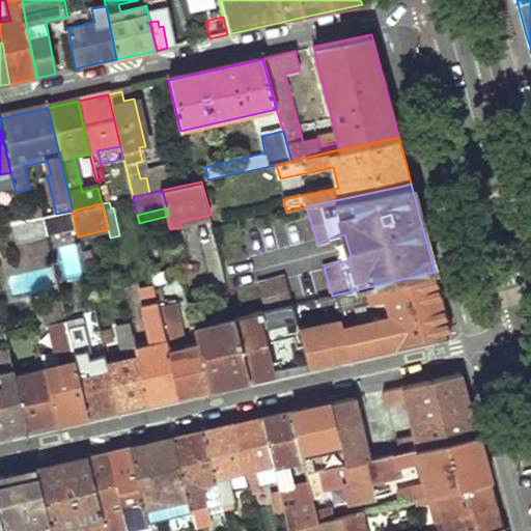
[(49,233),(76,228),(73,211),(56,214),(45,217),(49,233)]
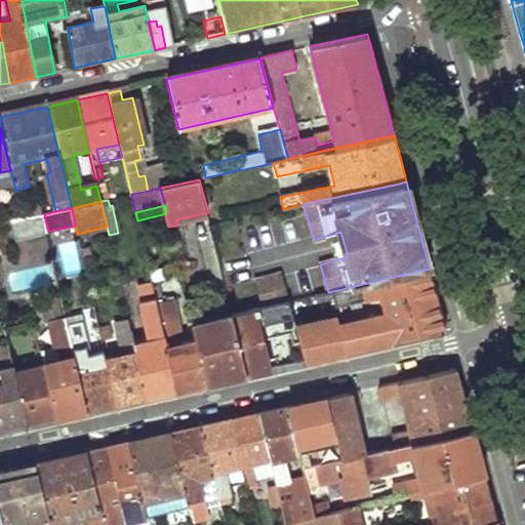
[(13,220),(22,256),(52,249),(48,231),(44,214),(32,216),(23,218),(13,220)]
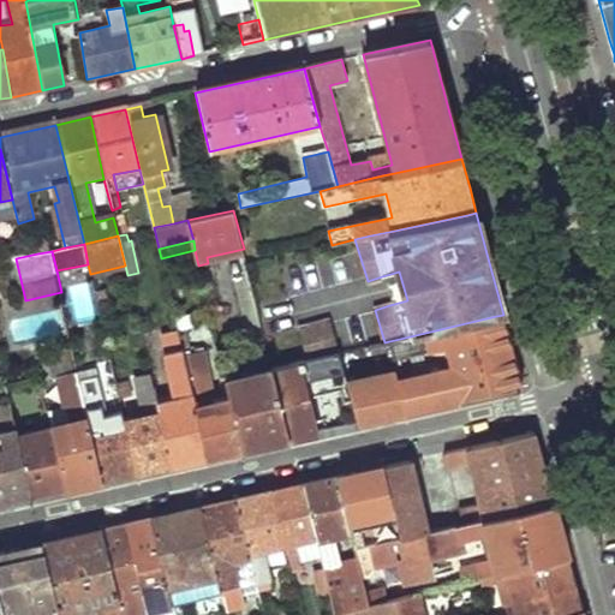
[(395,369),(405,411),(523,384),(514,352),(503,315),(496,316),(400,339),(389,341),(395,369)]
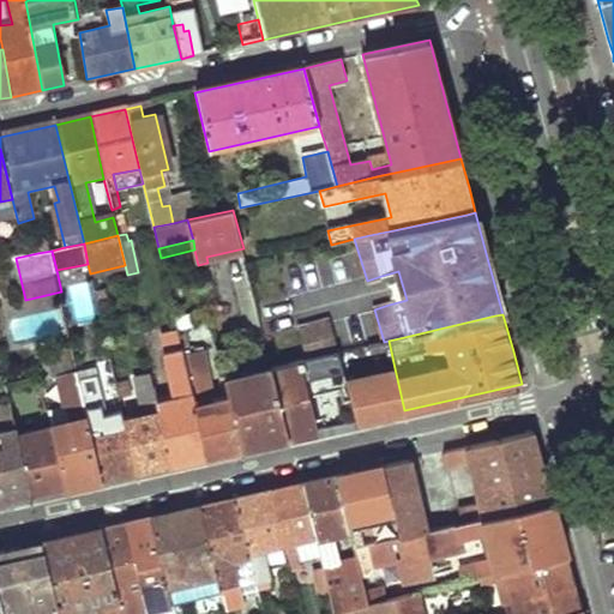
[(331,320),(300,329),(308,359),(341,351),(331,320)]
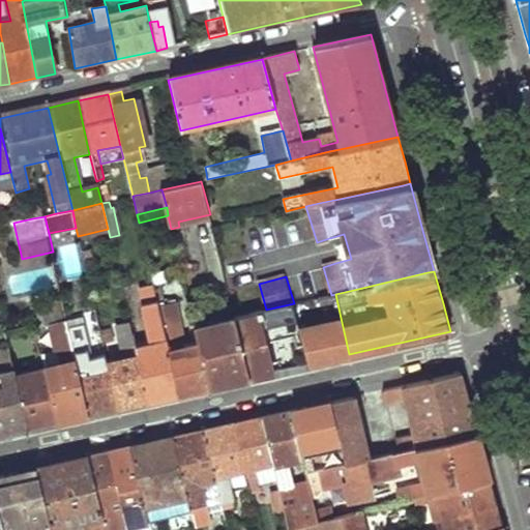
[(153,286),(179,393),(209,386),(199,344),(186,348),(175,302),(169,303),(168,298),(164,299),(159,282),(153,284),(153,286)]
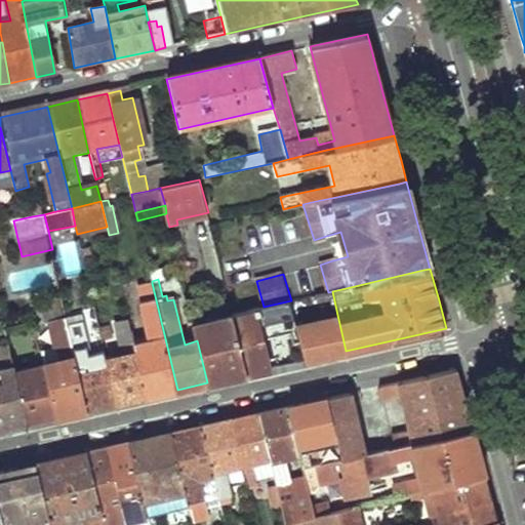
[(134,346),(147,396),(177,390),(152,283),(139,285),(153,342),(134,346)]
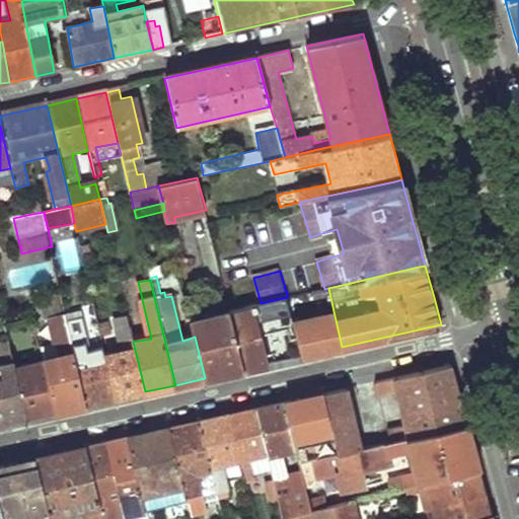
[(195,337),(205,378),(245,368),(231,310),(228,297),(188,306),(195,337)]
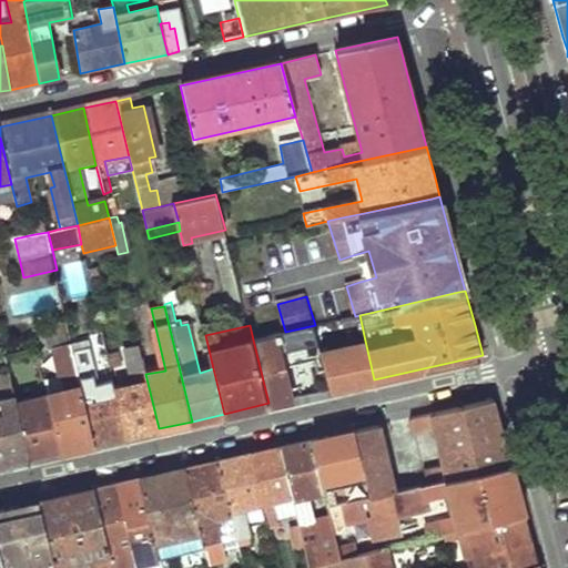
[(253,340),(269,403),(293,398),(282,353),(321,343),(316,325),(315,325),(253,340)]
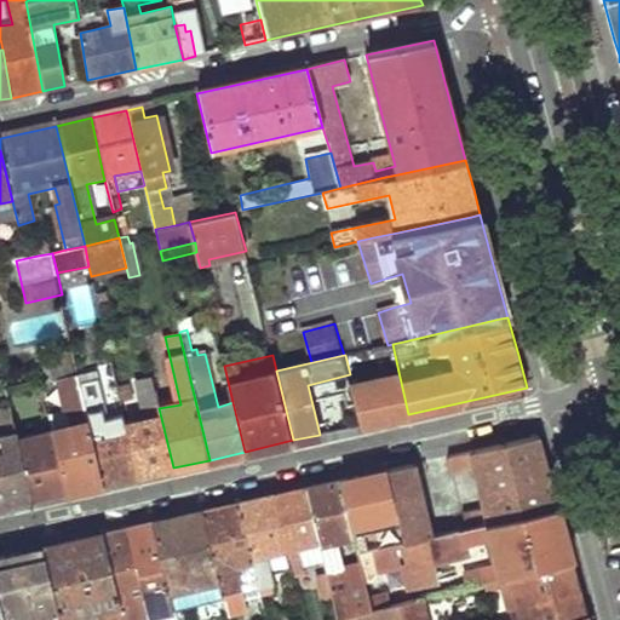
[(408,414),(399,372),(351,384),(362,425),(408,414)]
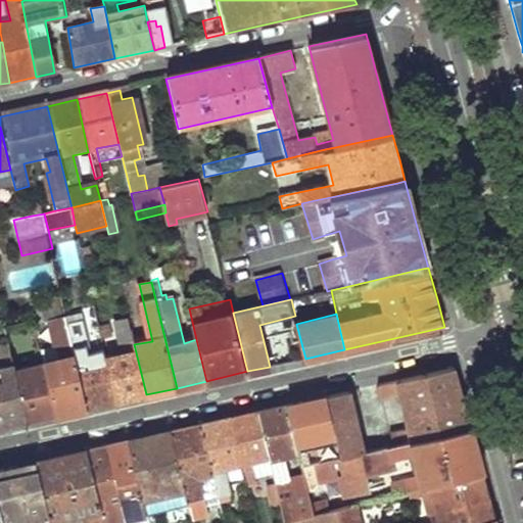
[(46,363),(57,415),(89,408),(72,332),(67,316),(47,320),(54,347),(43,349),(46,363)]
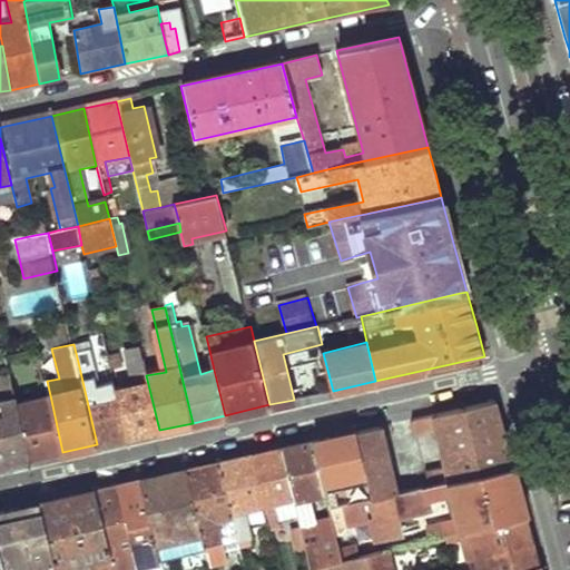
[(11,373),(30,460),(62,452),(50,395),(30,401),(20,356),(16,357),(15,352),(7,354),(11,373)]
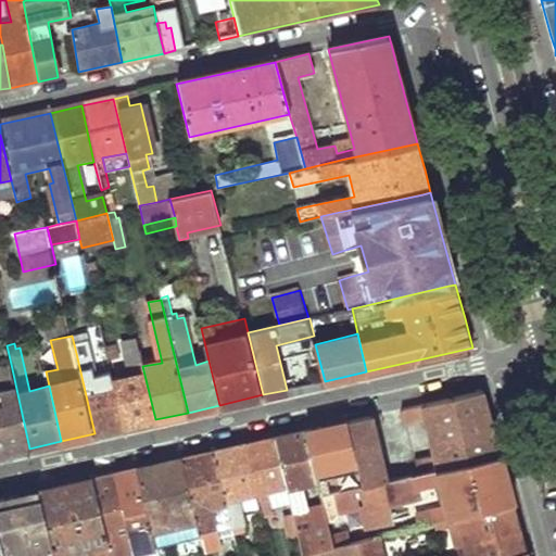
[(114,381),(125,427),(155,419),(142,366),(137,345),(133,346),(134,354),(127,355),(131,378),(114,381)]
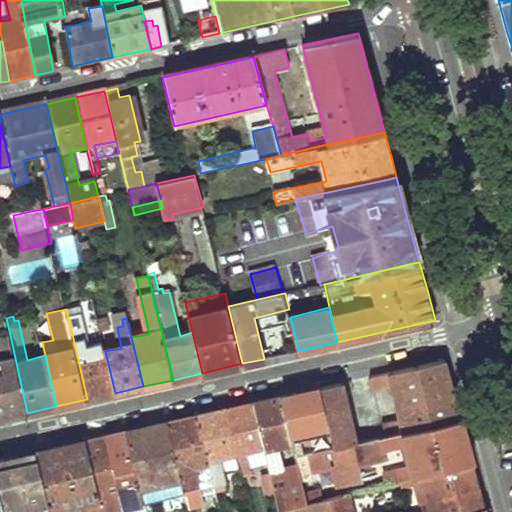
[(280,324),(287,353),(299,351),(291,321),(280,324)]
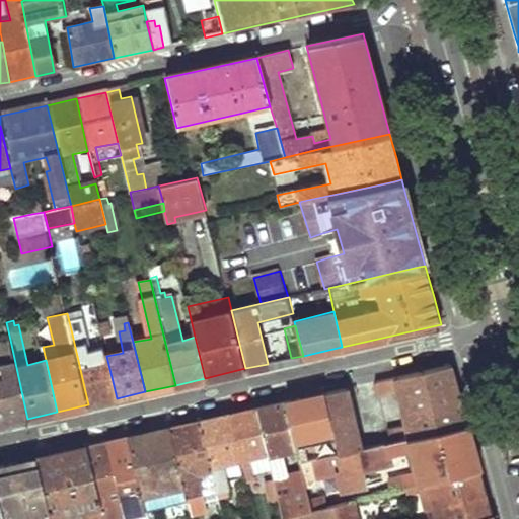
[(71,329),(88,404),(117,398),(106,356),(90,360),(86,346),(90,345),(87,331),(77,334),(76,327),(71,329)]
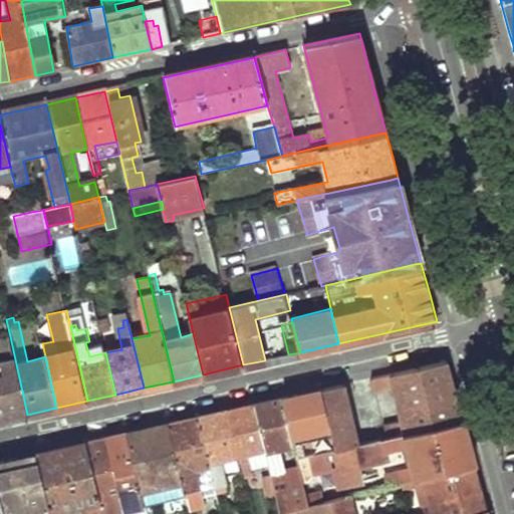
[(0,421),(27,415),(10,336),(0,338),(0,421)]
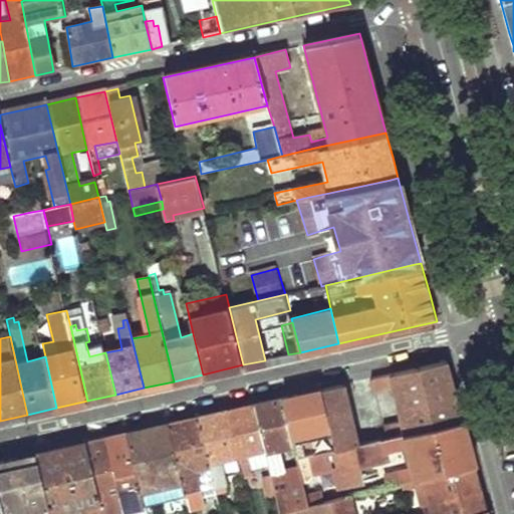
[(394,391),(402,423),(383,427),(387,438),(402,435),(405,434),(463,421),(455,390),(448,360),(390,373),(369,377),(373,395),(394,391)]
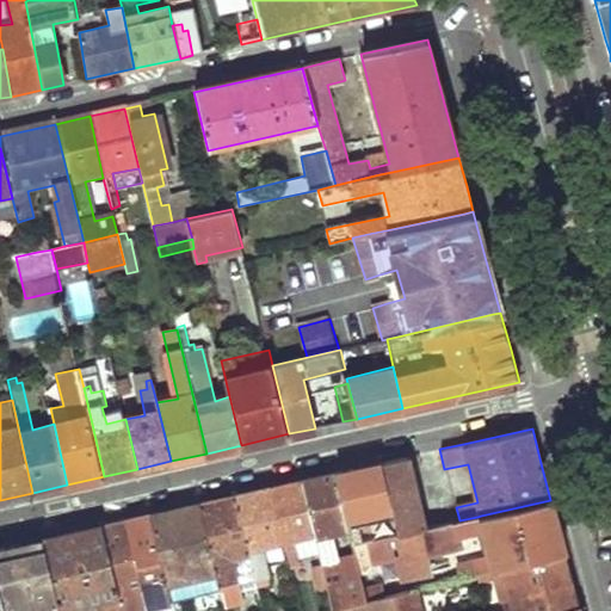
[(382,462),(395,516),(397,526),(400,534),(427,528),(411,455),(382,462)]
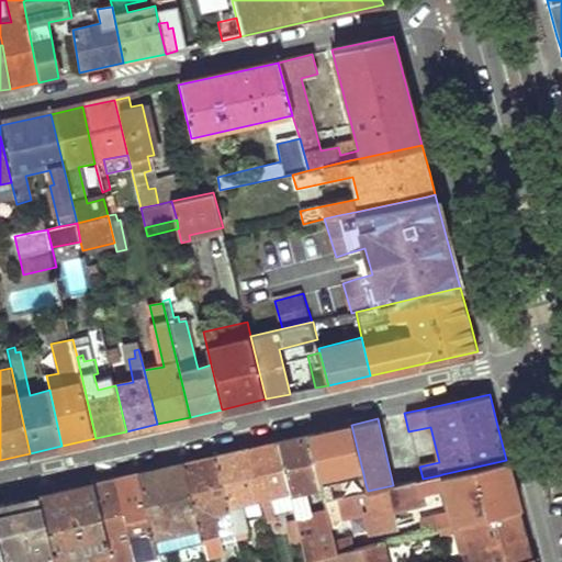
[(310,435),(322,484),(325,501),(340,497),(343,496),(339,480),(363,474),(351,425),(310,435)]
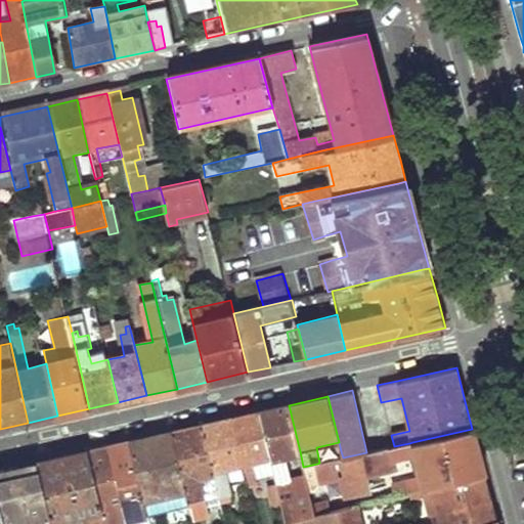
[(259,411),(280,493),(289,522),(315,516),(312,507),(306,479),(305,475),(289,480),(282,455),(300,451),(289,405),(259,411)]
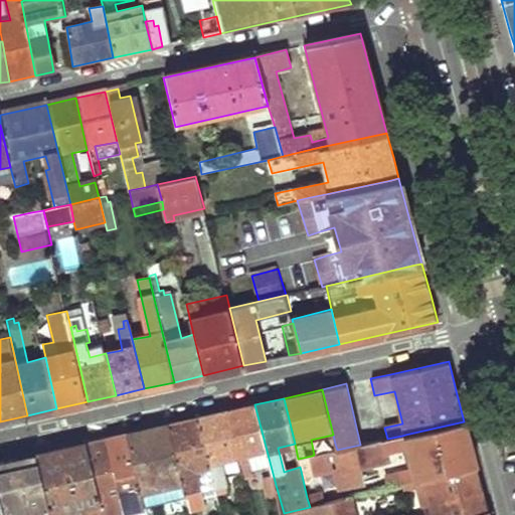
[(226,411),(238,457),(245,480),(255,477),(252,468),(264,466),(270,487),(276,485),(254,404),(226,411)]
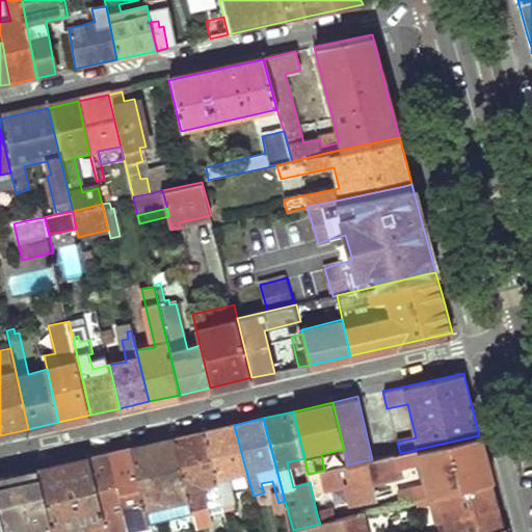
[(205,431),(219,485),(225,509),(236,506),(230,475),(246,472),(234,425),(205,431)]
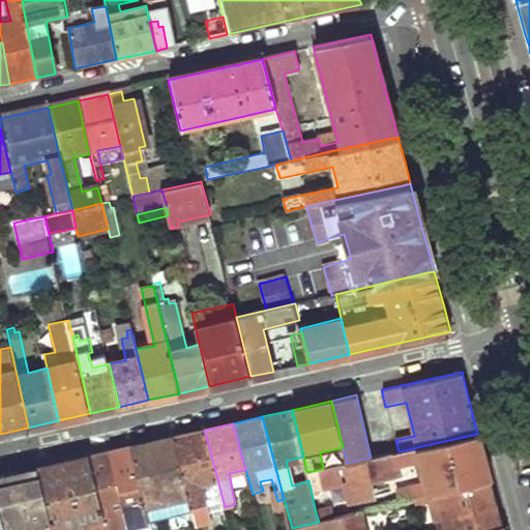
[(172,437),(192,508),(208,503),(203,487),(218,483),(204,430),(172,437)]
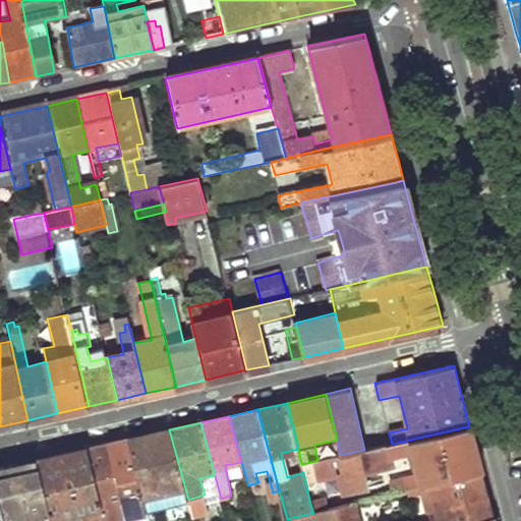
[(410,452),(416,476),(395,480),(396,484),(390,485),(392,494),(409,490),(416,488),(419,487),(437,483),(481,472),(476,452),(469,426),(410,440),(407,441),(392,444),(372,448),(364,450),(341,455),(344,474),(337,476),(341,494),(365,487),(362,472),(390,466),(389,458),(410,452)]
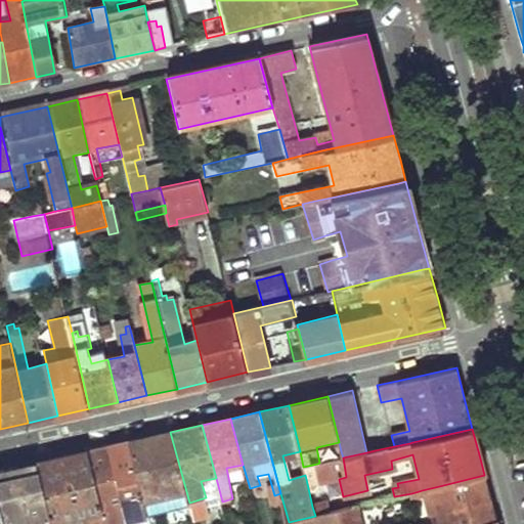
[(128,441),(148,517),(189,506),(170,432),(128,441)]
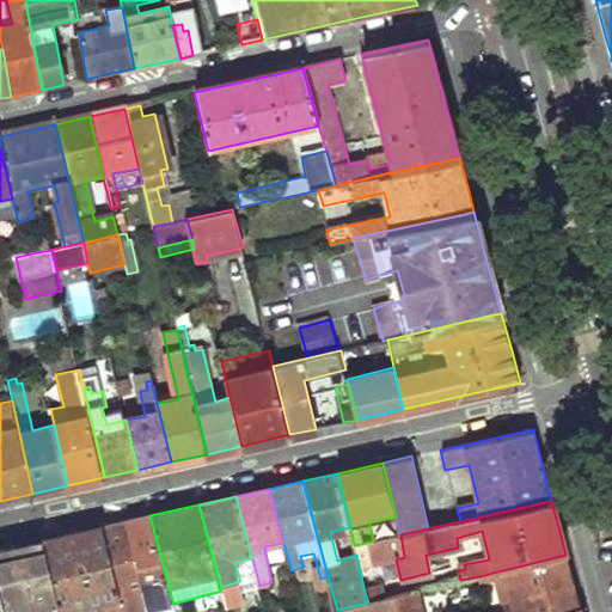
[(127,521),(148,606),(172,601),(150,515),(127,521)]
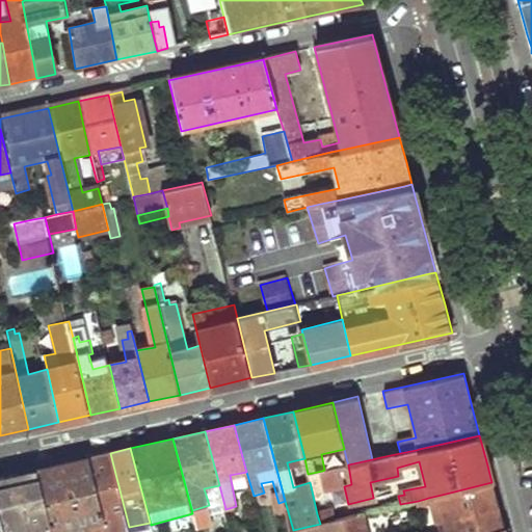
[(88,457),(107,531),(115,531),(115,529),(129,527),(110,453),(88,457)]
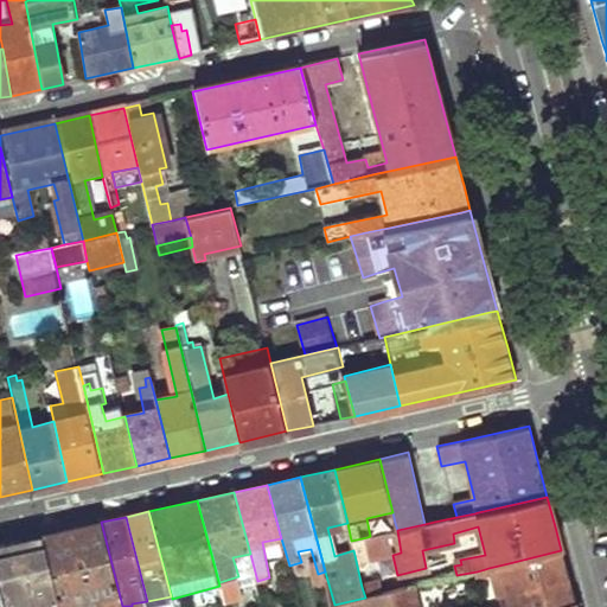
[(43,535),(61,605),(102,596),(103,606),(97,606),(122,606),(101,522),(43,535)]
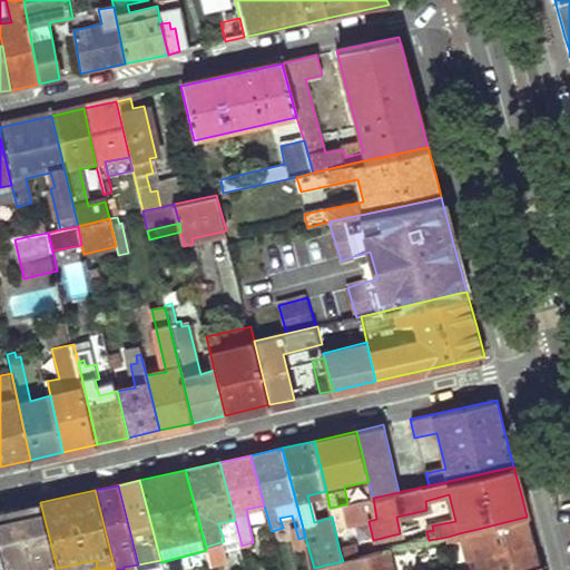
[(57,569),(57,568),(40,502),(0,511),(0,544),(6,569),(57,569)]
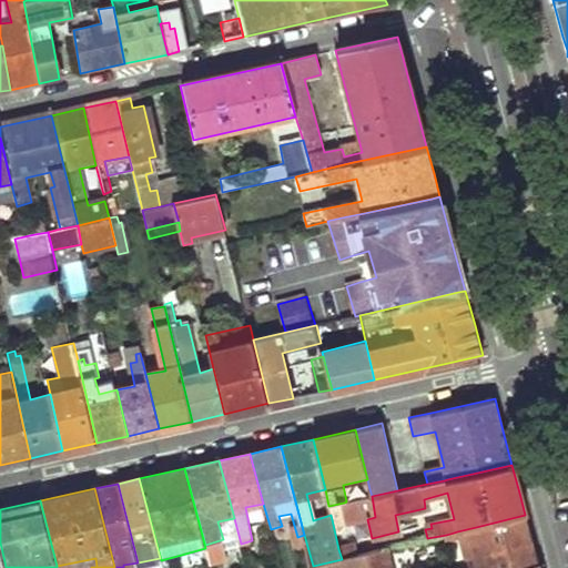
[(328,506),(331,515),(332,519),(347,515),(344,503),(328,506)]
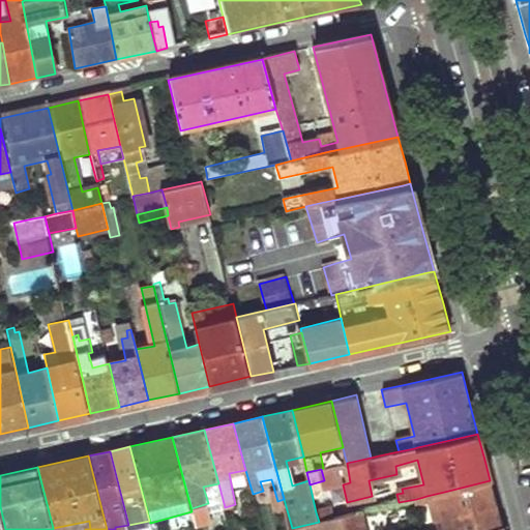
[(445,518),(447,529),(444,529),(492,529),(503,528),(497,505),(490,480),(444,492),(450,516),(445,518)]
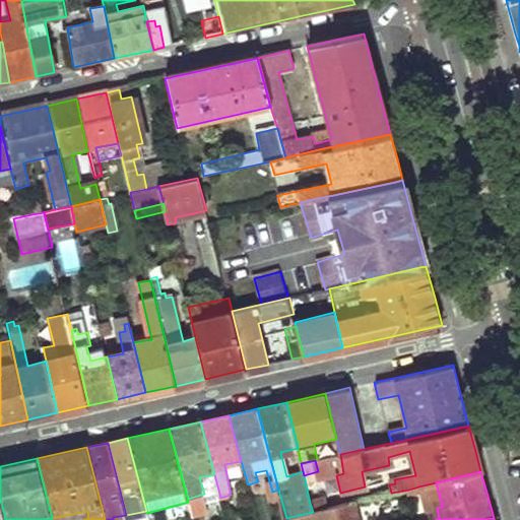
[(408,490),(409,497),(417,495),(415,488),(408,490)]
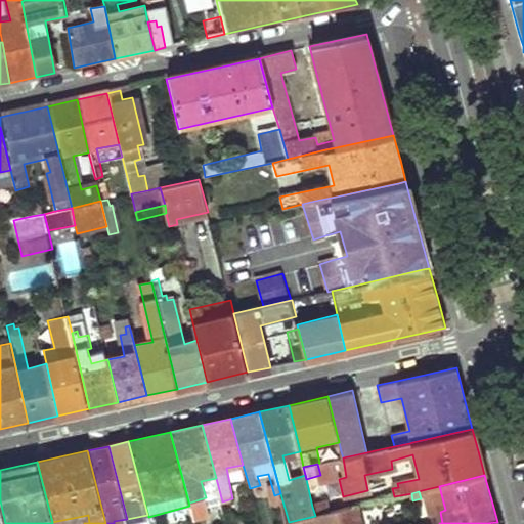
[(312,507),(315,516),(329,513),(326,503),(312,507)]
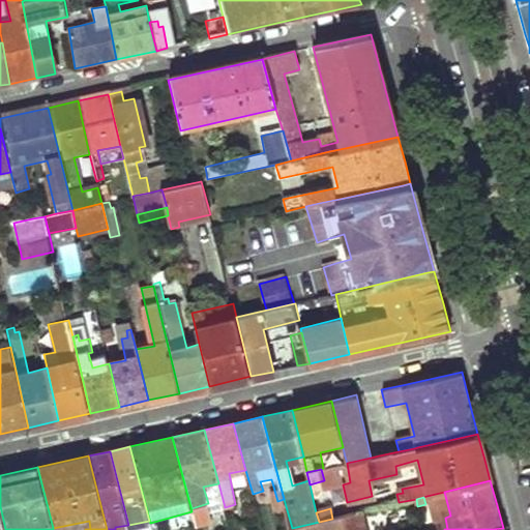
[(292,528),(292,529),(363,529),(359,511),(332,519),(319,522),(292,528)]
